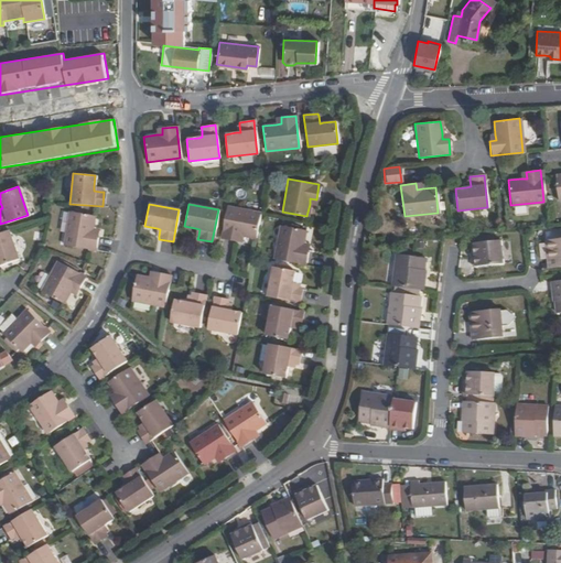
[(220,238),(235,240),(236,235),(241,236),(255,238),(259,213),(226,206),(220,238)]
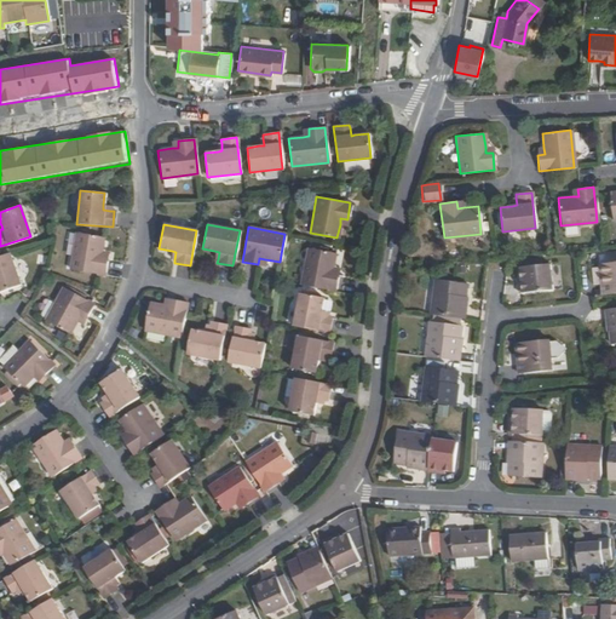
[(102,236),(75,233),(69,269),(103,275),(105,258),(99,257),(101,251),(102,236)]
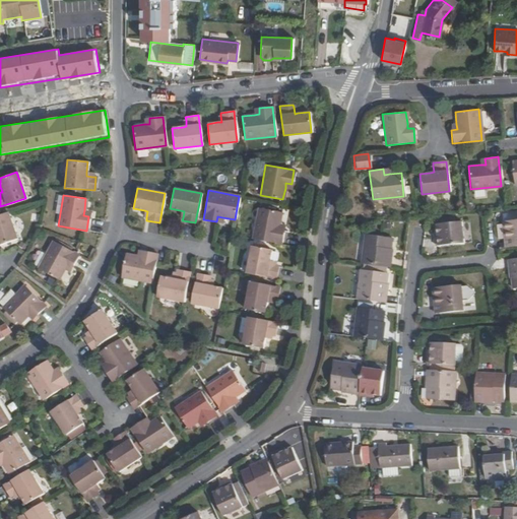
[(257,208),(252,239),(265,241),(280,244),(282,231),(277,230),(278,224),(280,212),(257,208)]
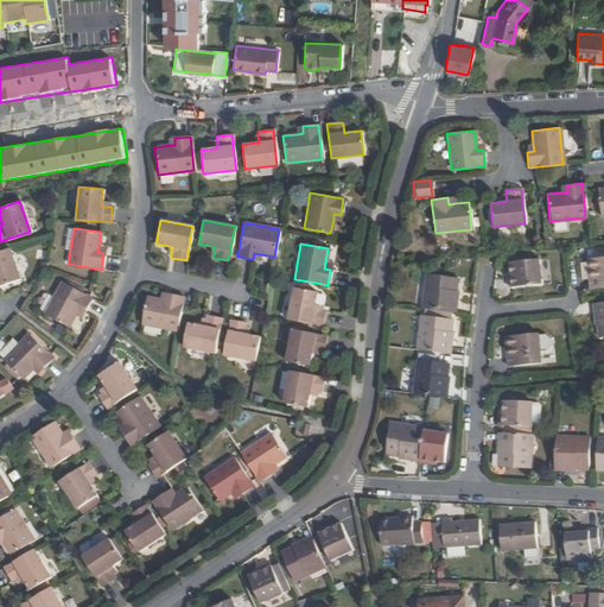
[(583,258),(584,266),(587,266),(590,286),(603,284),(603,246),(590,248),(591,257),(583,258)]
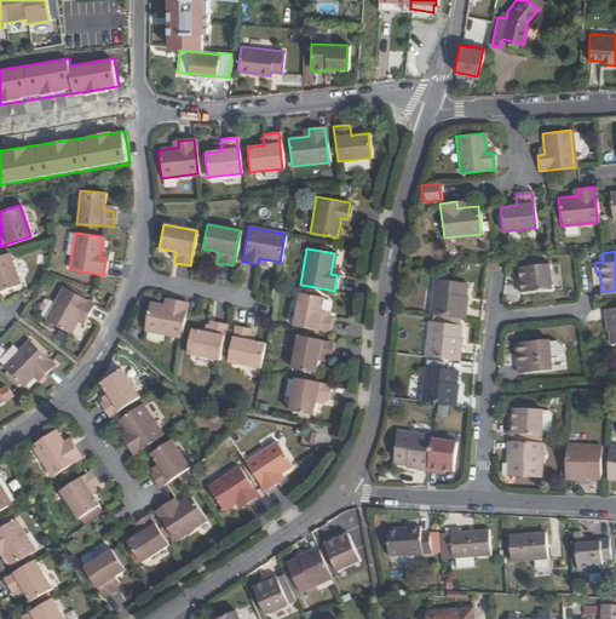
[(9,253),(0,256),(0,291),(19,285),(9,253)]
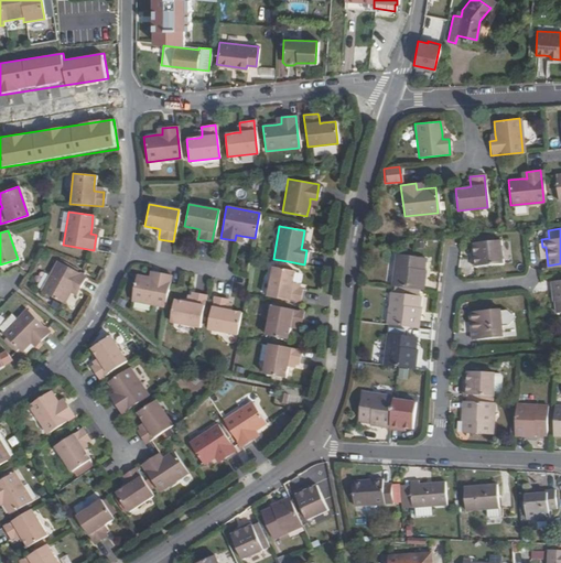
[(498,239),(473,242),(474,250),(470,251),(472,264),(500,262),(498,239)]
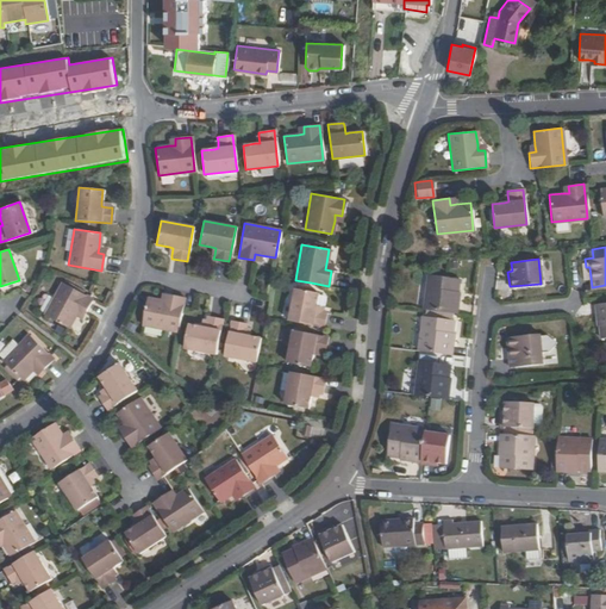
[(426,273),(423,308),(455,311),(457,293),(456,292),(457,277),(426,273)]
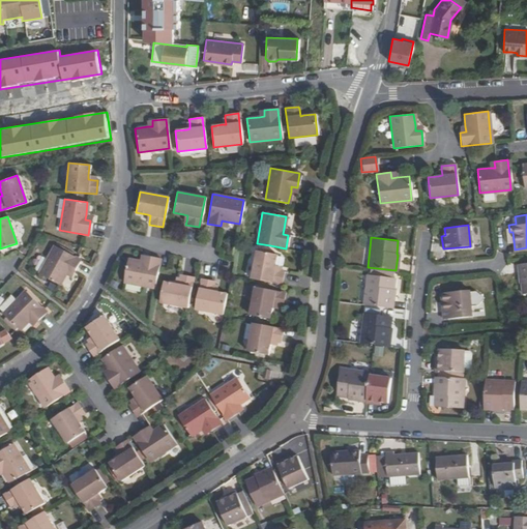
[(59,285),(64,273),(67,269),(72,271),(79,259),(53,245),(37,273),(59,285)]
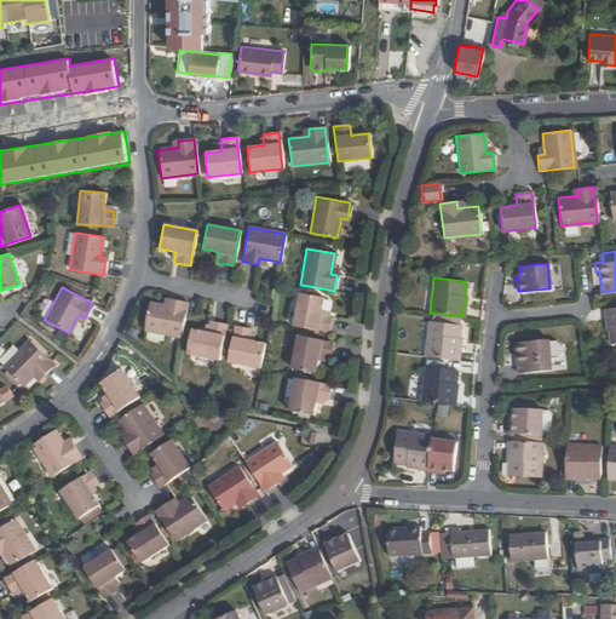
[(298,293),(292,326),(320,331),(327,332),(329,316),(327,316),(318,315),(320,310),(322,298),(298,293)]
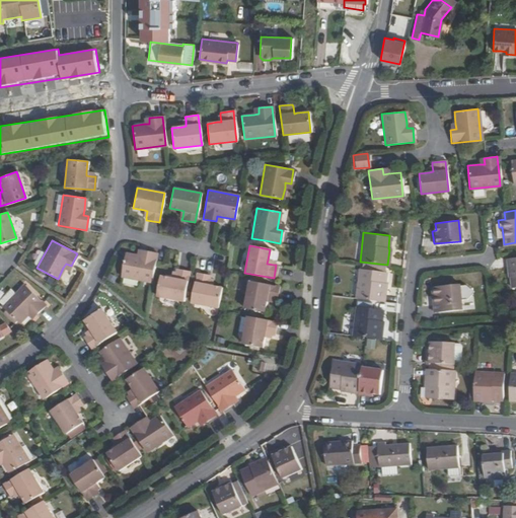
[(120,276),(150,282),(154,261),(156,253),(142,250),(141,256),(136,255),(125,253),(120,276)]
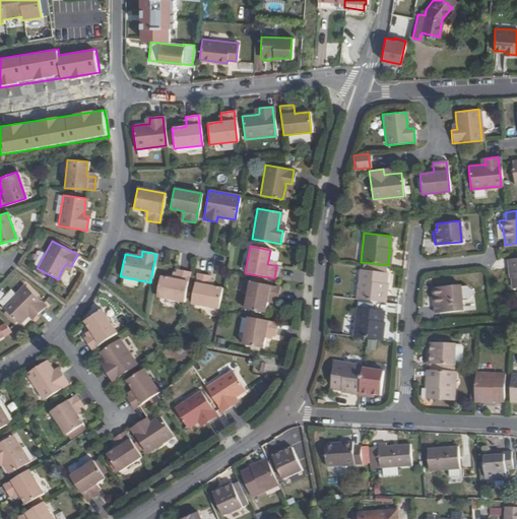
[(516,257),(506,258),(507,274),(509,274),(511,287),(516,286),(516,257)]
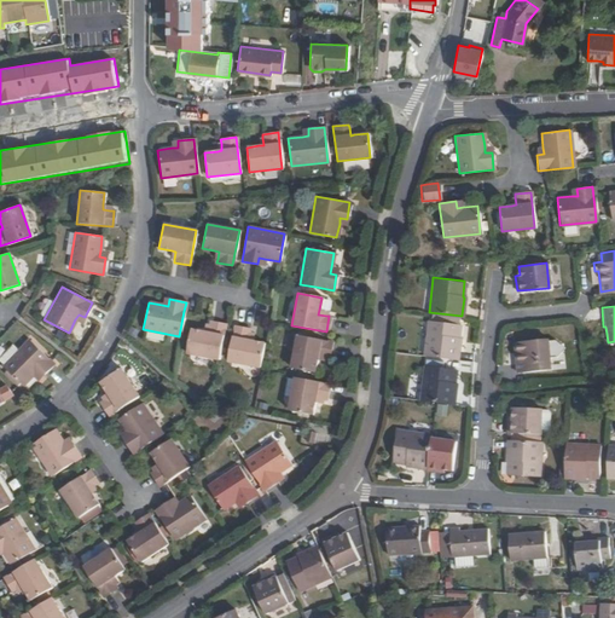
[(427,319),(423,354),(457,359),(459,340),(457,340),(459,323),(457,323),(457,318),(431,315),(430,321),(427,319)]
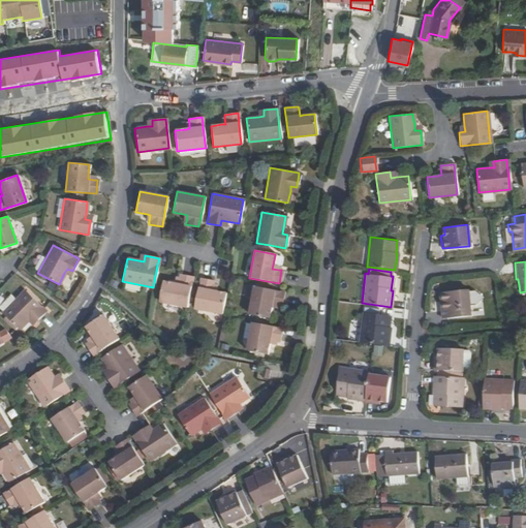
[(158,302),(186,307),(190,283),(192,277),(179,274),(178,277),(177,284),(173,283),(162,281),(158,302)]
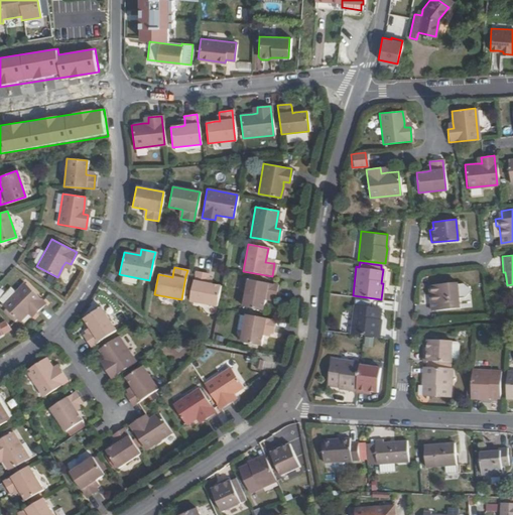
[(188,300),(216,305),(220,285),(210,284),(206,283),(207,276),(208,274),(195,271),(188,300)]
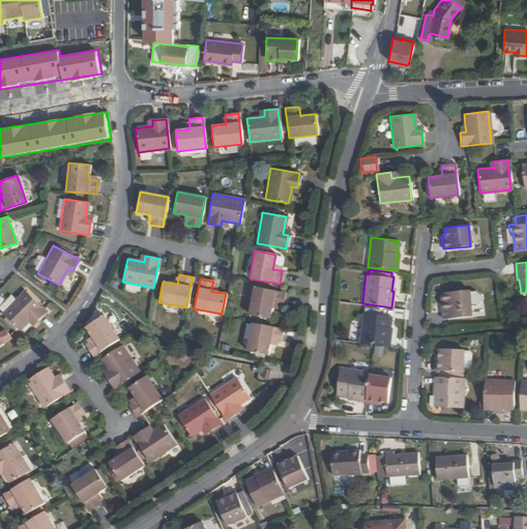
[(268,319),(270,307),(271,303),(279,305),(281,305),(283,292),(254,287),(249,315),(268,319)]
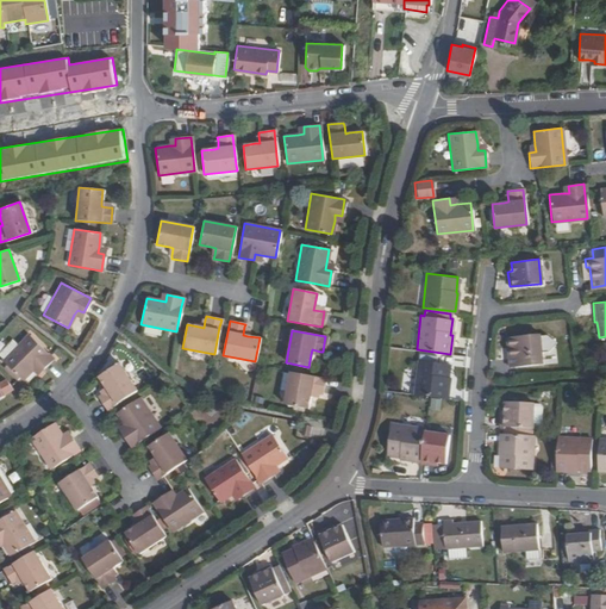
[(27,334),(1,360),(22,380),(31,370),(36,365),(41,370),(51,359),(27,334)]
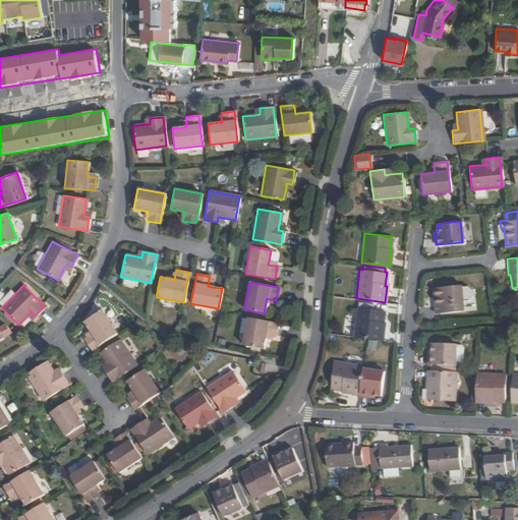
[(459,285),(432,288),(433,296),(437,295),(438,312),(462,310),(461,300),(460,286),(459,285)]
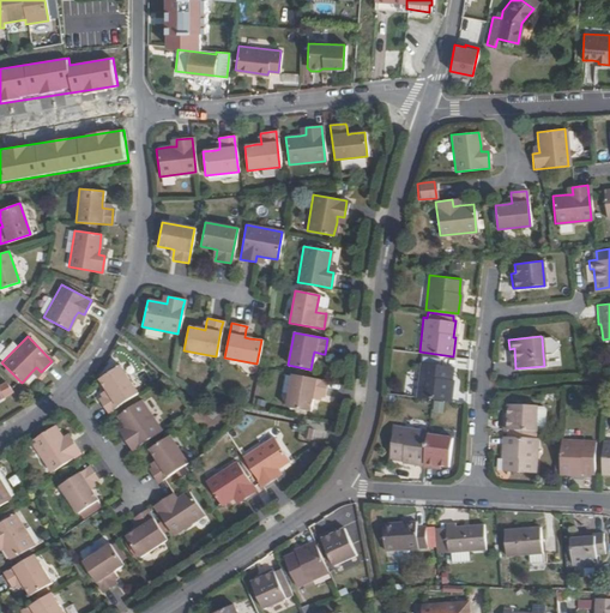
[(542,337),(543,354),(550,354),(555,348),(554,341),(548,336),(542,337)]
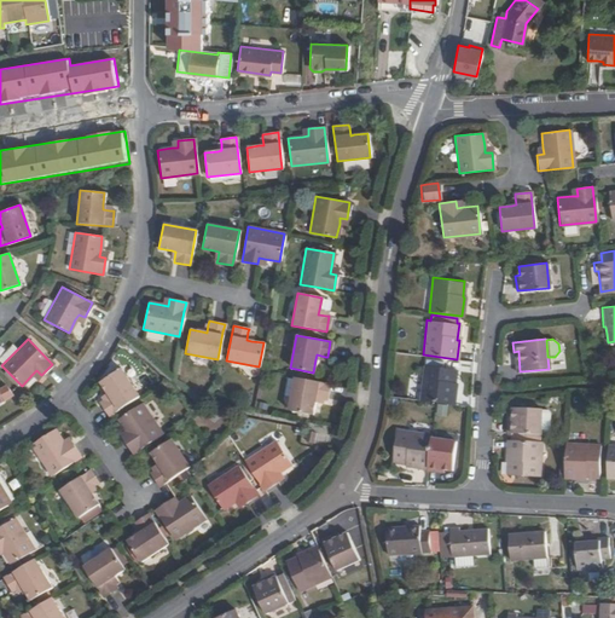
[(419,399),(434,400),(445,403),(453,403),(454,386),(453,385),(456,369),(424,365),(419,399)]
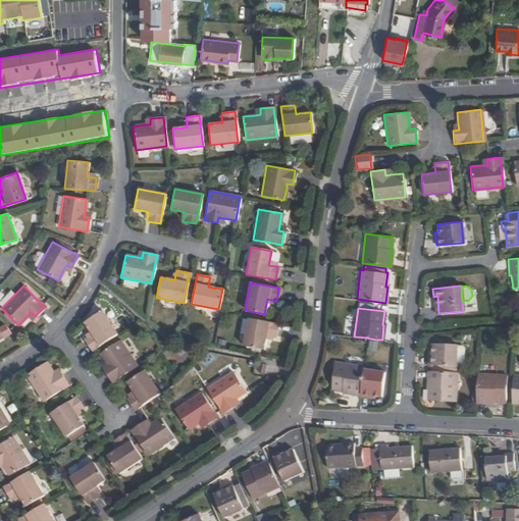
[(84,322),(89,330),(91,333),(86,337),(84,340),(91,350),(116,333),(100,310),(84,322)]
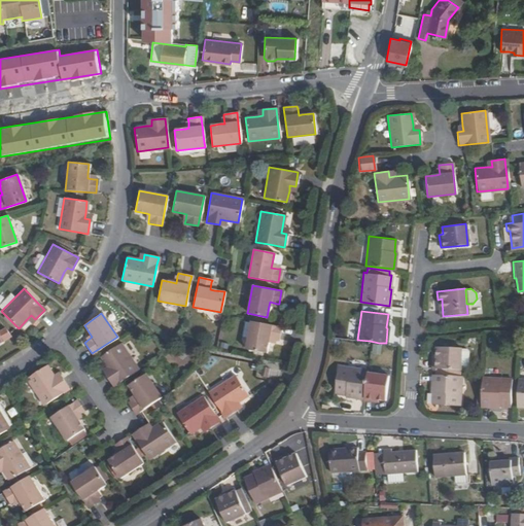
[(279,326),(250,321),(244,349),(265,352),(267,342),(268,339),(274,340),(277,340),(279,326)]
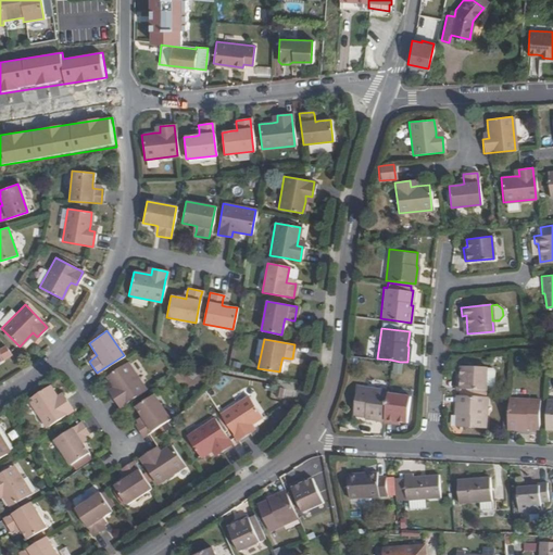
[(127,363),(135,375),(141,370),(133,358),(127,363)]
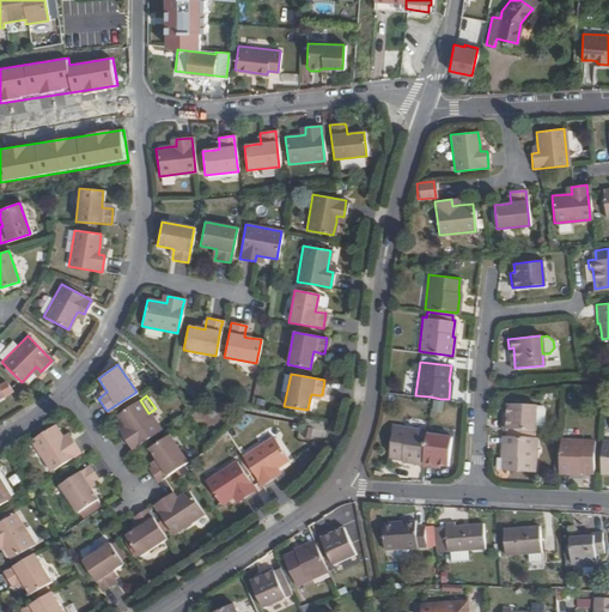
[(116,414),(123,426),(127,431),(122,435),(131,449),(159,430),(148,413),(140,400),(139,399),(116,414)]
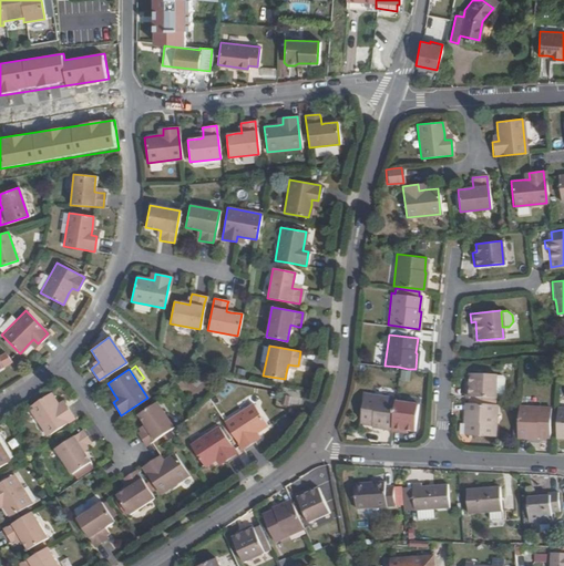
[(470,380),(465,380),(464,394),(470,394),(479,395),(492,395),(493,395),(495,373),(470,372),(470,380)]
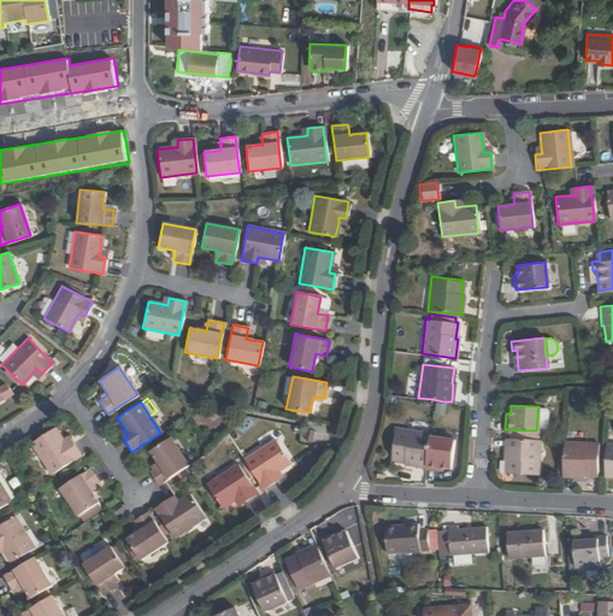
[(53,428),(30,444),(51,474),(80,455),(70,441),(64,445),(62,440),(53,428)]
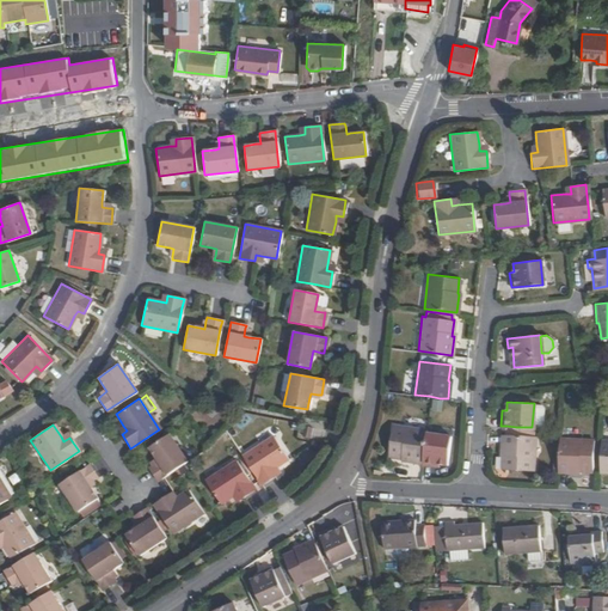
[(403,459),(421,462),(423,447),(425,432),(425,429),(391,425),(387,456),(403,457),(403,459)]
